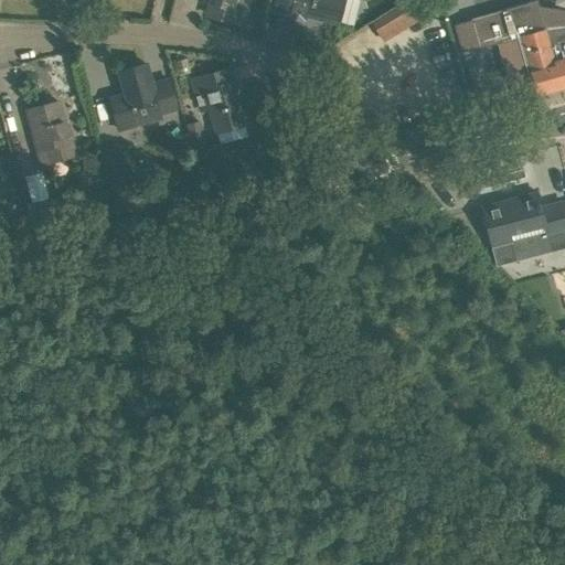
[(204,0),(230,7),(226,19),(244,23),(249,0),(204,0)]
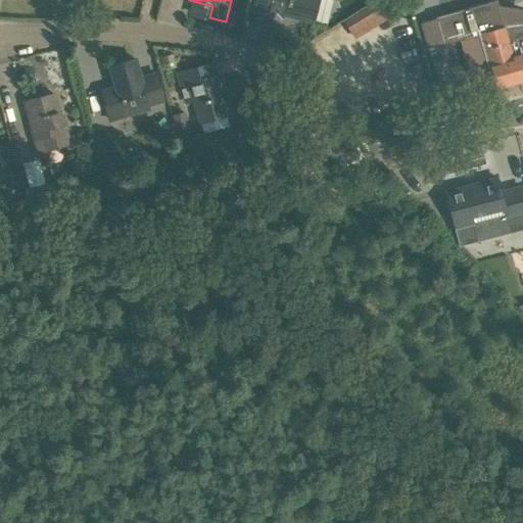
[(267,0),(264,18),(280,22),(282,13),(316,22),(320,0),(267,0)]
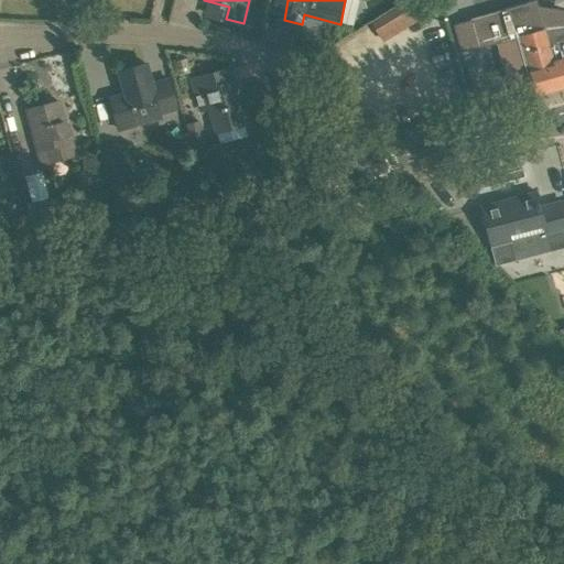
[(421,0),(412,0),(371,24),(382,42),(430,13),(426,8),(421,0)]
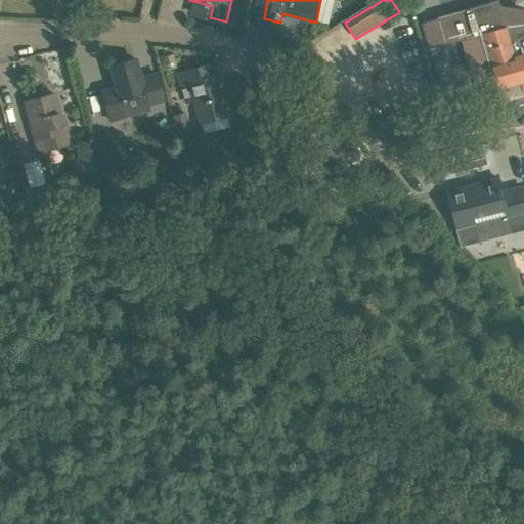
[(499,1),(438,17),(444,43),(477,35),(482,33),(497,86),(523,79),(523,9),(500,6),(499,1)]
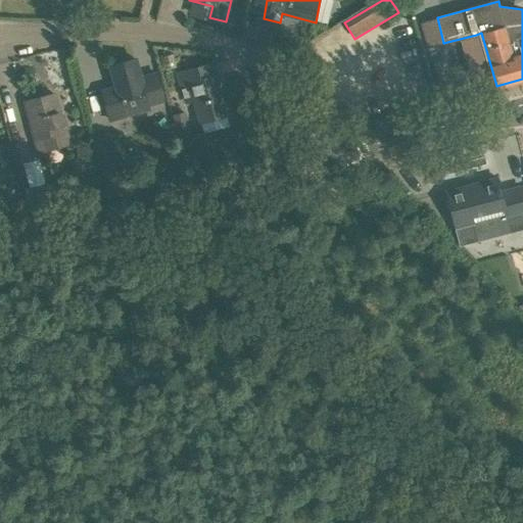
[(140,78),(135,58),(111,65),(117,87),(102,91),(110,120),(149,108),(148,104),(163,100),(156,73),(140,78)]
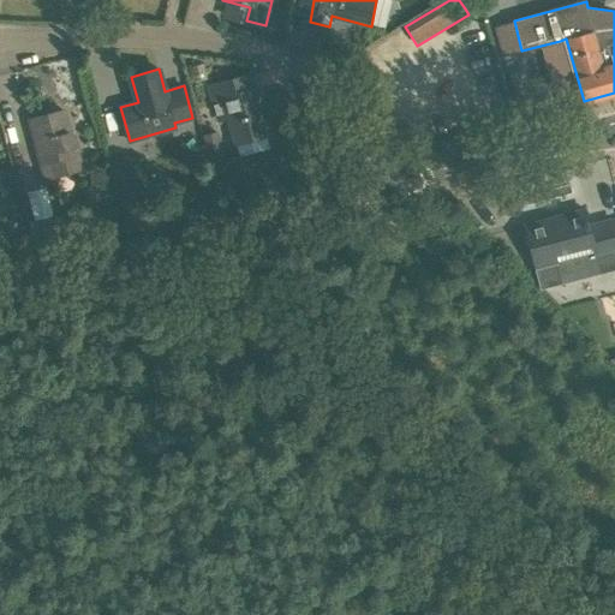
[(258,88),(251,89),(248,76),(209,85),(218,120),(230,117),(237,143),(270,133),(258,88)]
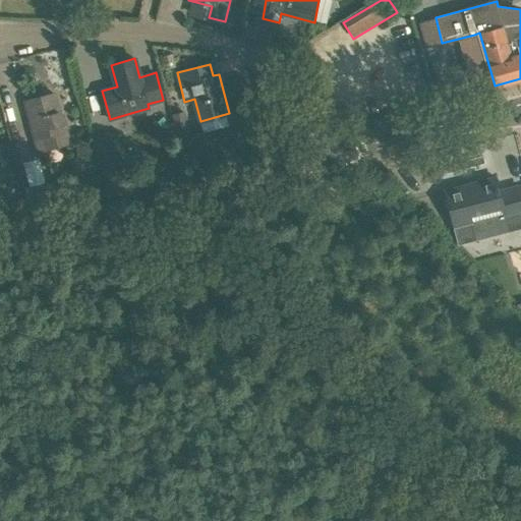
[(67,130),(63,114),(59,115),(54,93),(24,101),(35,139),(38,153),(71,143),(67,130)]
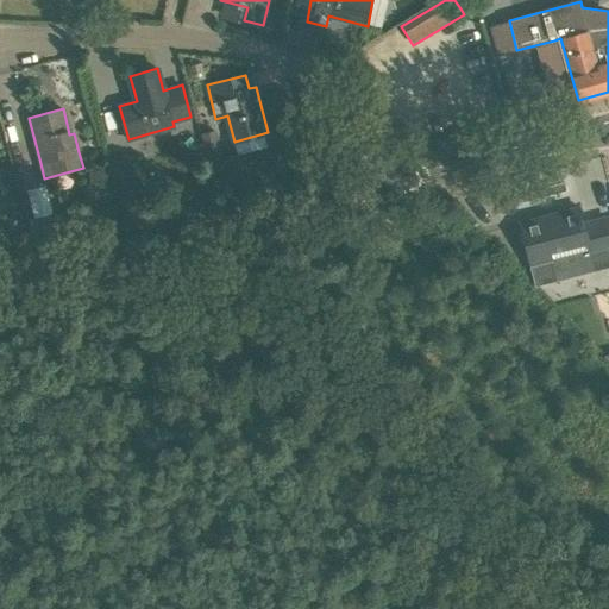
[(218,129),(200,133),(209,167),(227,162),(218,129)]
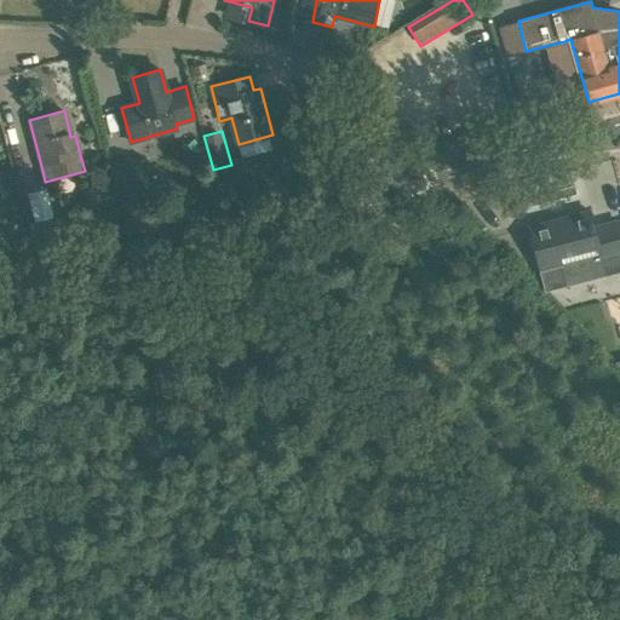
[(194,141),(182,150),(194,164),(205,153),(194,141)]
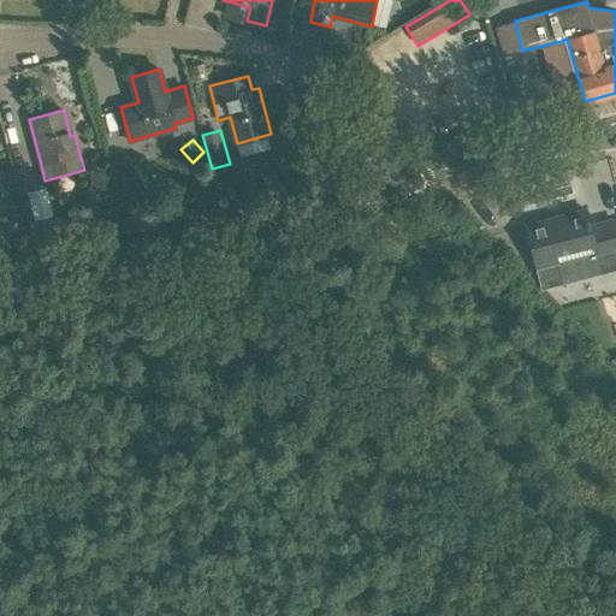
[(98,177),(83,191),(95,203),(110,189),(98,177)]
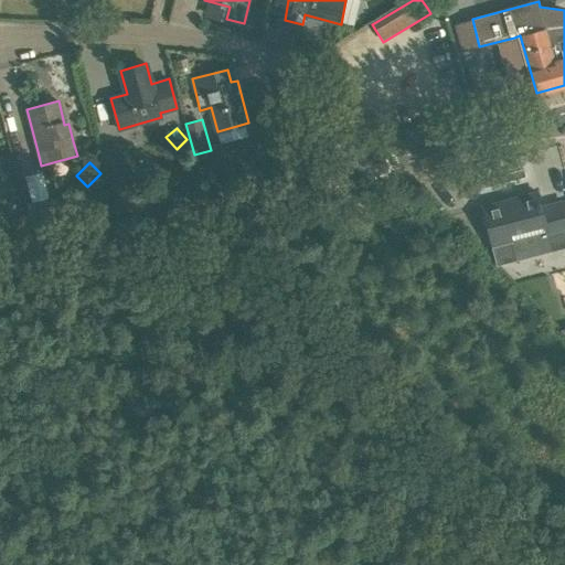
[(123,176),(109,179),(114,199),(127,196),(123,176)]
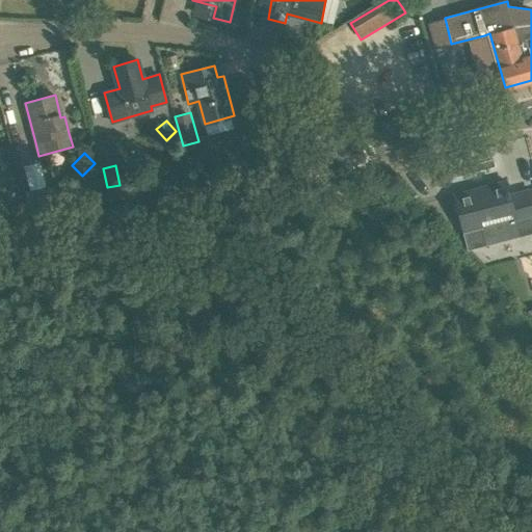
[(480,223),(482,233),(486,246),(520,238),(516,224),(531,219),(531,197),(530,190),(509,195),(506,181),(487,186),(488,189),(456,197),(463,228),(480,223)]
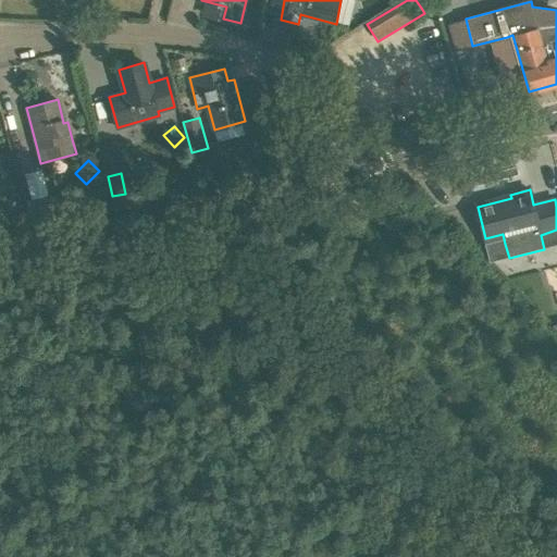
[(26,201),(31,220),(53,214),(49,196),(26,201)]
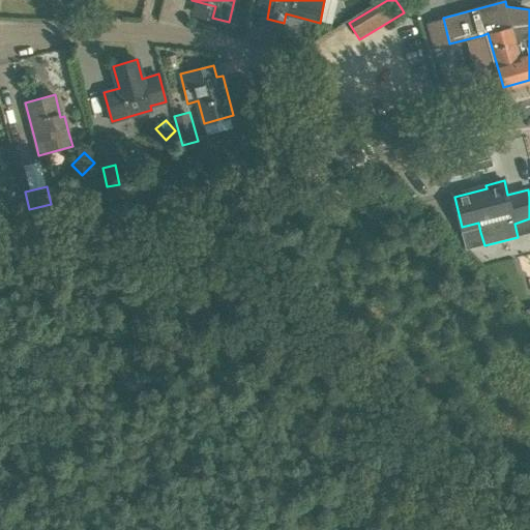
[(30,217),(26,202),(11,205),(16,222),(30,217)]
